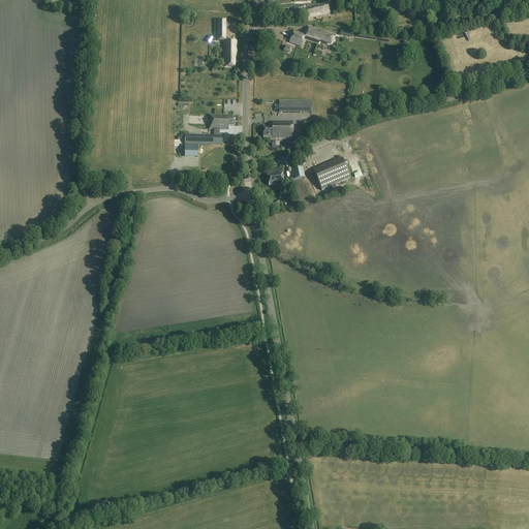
[(331,13),(329,4),(318,6),(316,4),(305,7),(305,6),(300,7),(300,6),(293,7),(296,14),(304,12),(306,21),(319,18),(319,17),(331,13)]
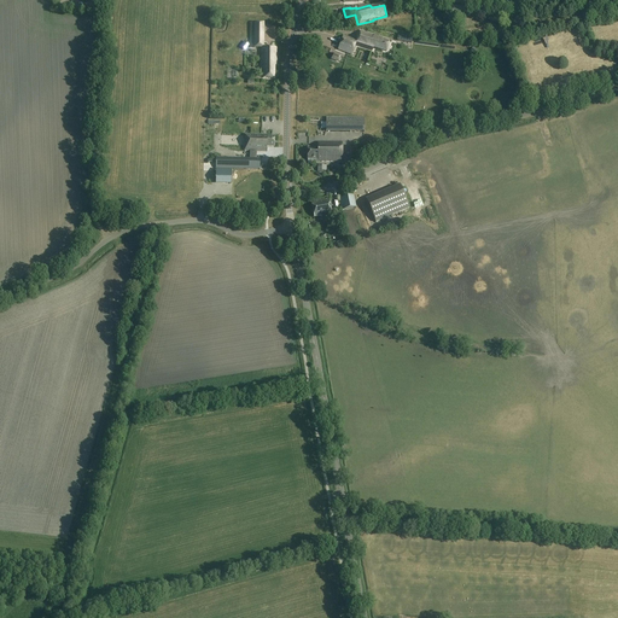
[(278,65),(278,48),(264,48),(264,42),(264,23),(250,23),(250,48),(262,48),(262,77),(275,77),(275,65),(278,65)]
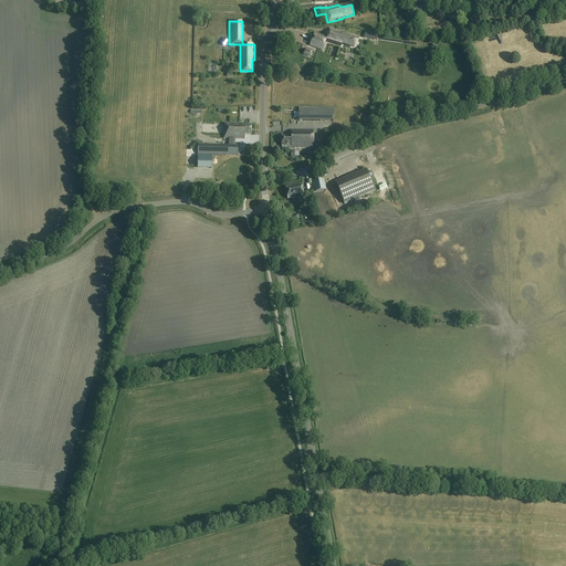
[(357,38),(329,28),(326,38),(314,33),(310,45),(322,50),(325,40),(341,45),(342,43),(354,48),(357,38)]
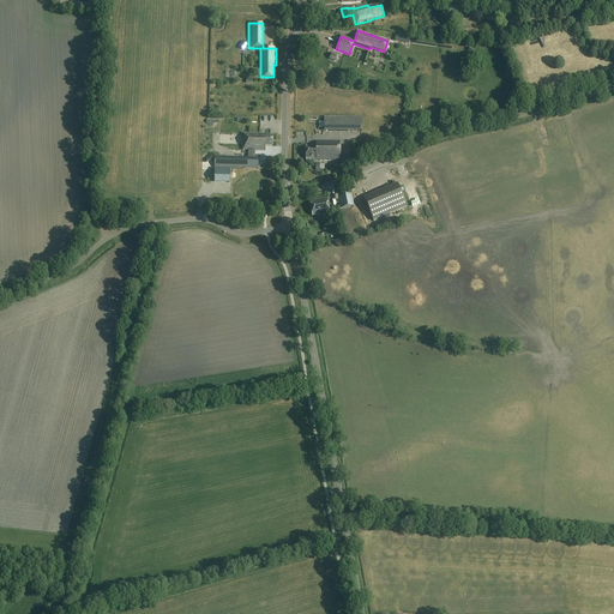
[(362,132),(362,118),(324,118),(324,132),(362,132)]
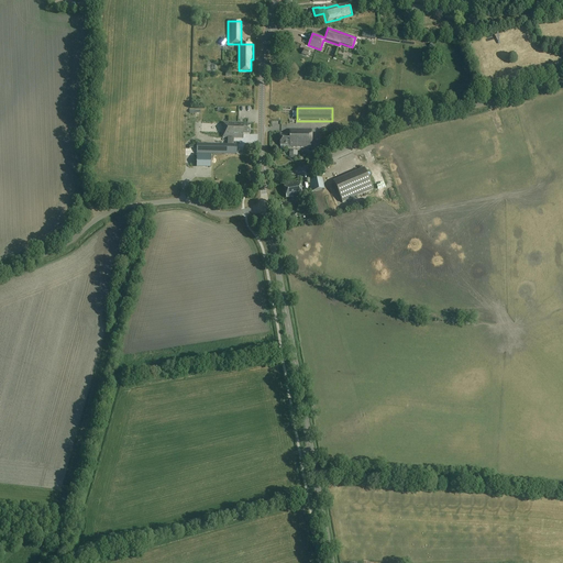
[(249,123),(230,123),(223,123),(223,128),(225,128),(225,133),(223,133),(223,138),(244,139),(244,134),(251,134),(251,124),(249,124),(249,123)]
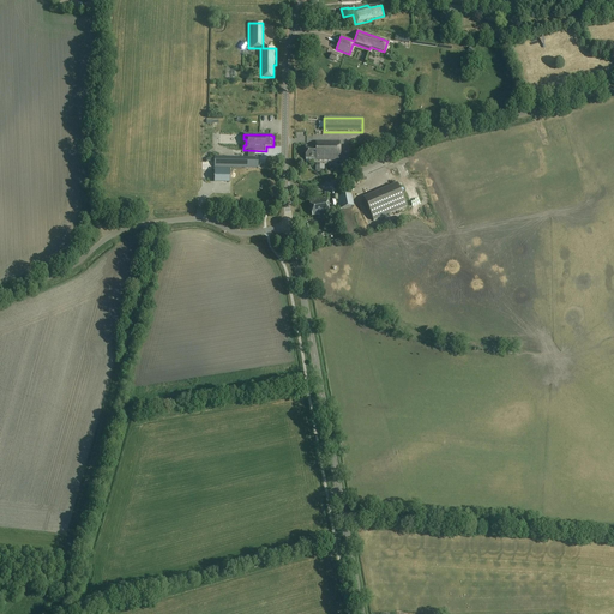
[(339,161),(339,142),(315,142),(315,146),(306,146),(306,158),(315,158),(315,160),(339,161)]
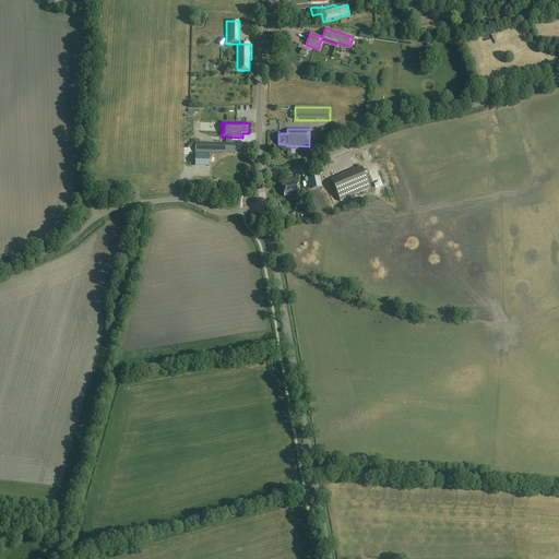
[(235,154),(235,144),(195,143),(195,153),(235,154)]
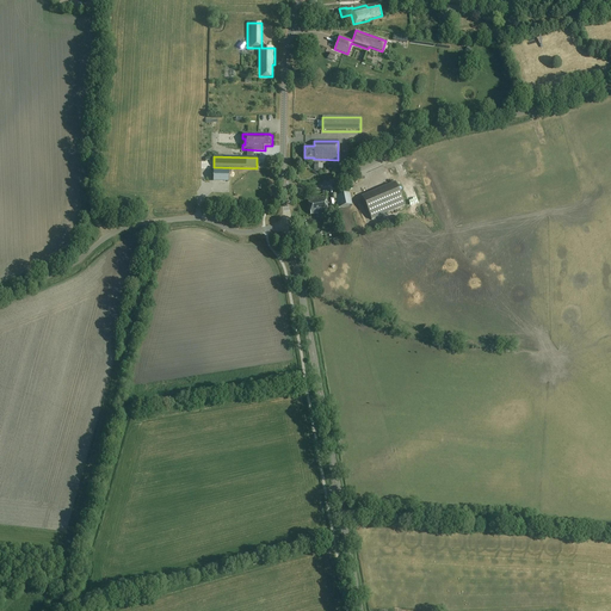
[(214,168),(213,180),(229,180),(229,168),(214,168)]
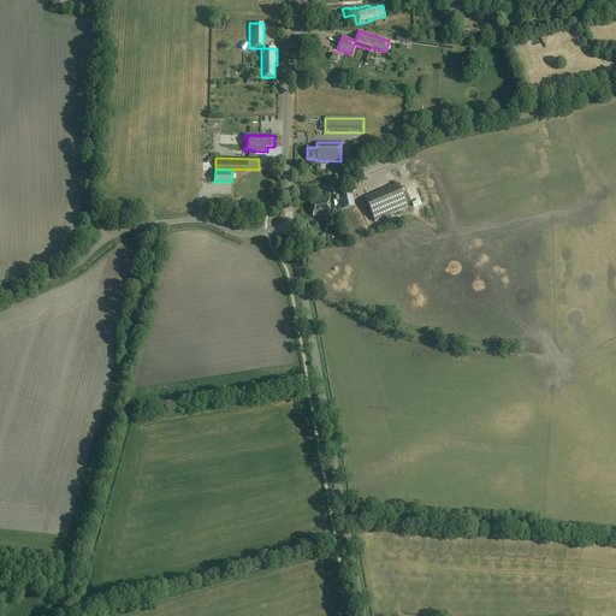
[(375,223),(408,208),(398,184),(365,199),(375,223)]
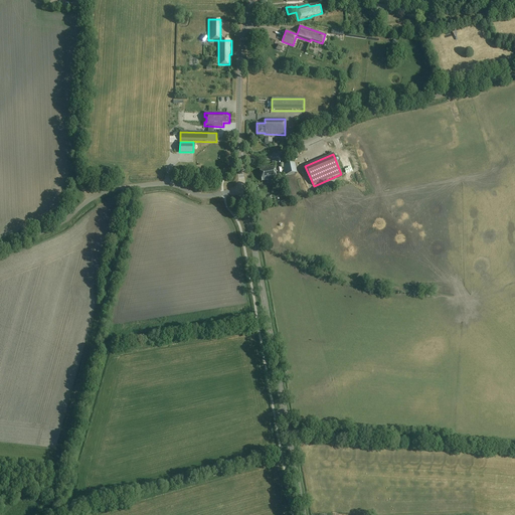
[(267,181),(277,180),(274,166),(263,168),(264,170),(259,171),(261,181),(267,180),(267,181)]
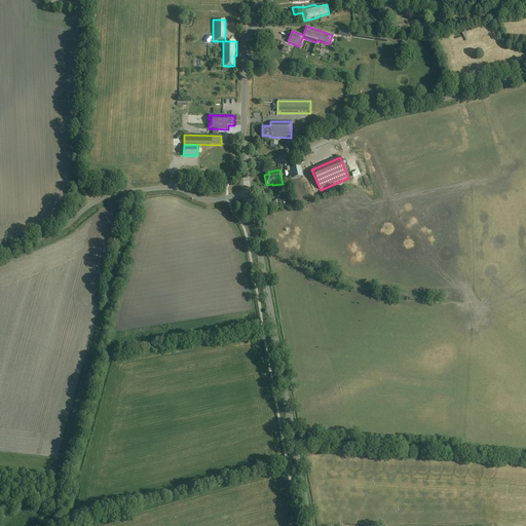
All buildings are outlined.
